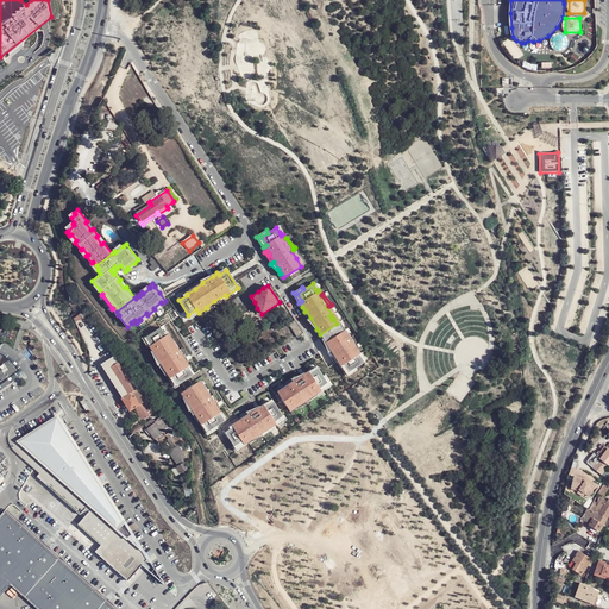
[(226,296),(225,295),(214,301),(215,305),(227,297),(226,296)]
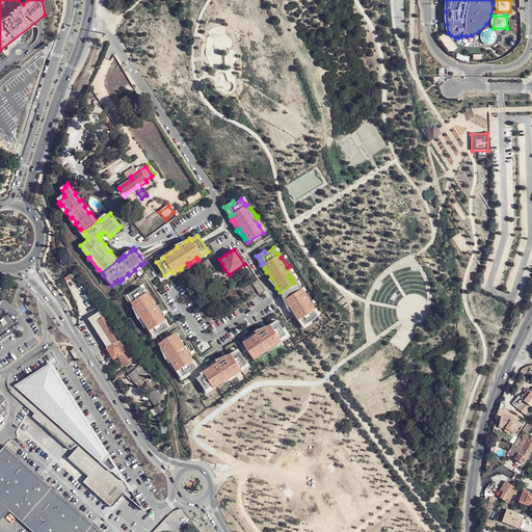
[(181,269),(178,271),(178,272),(189,267),(188,266),(187,263),(180,268),(181,269)]
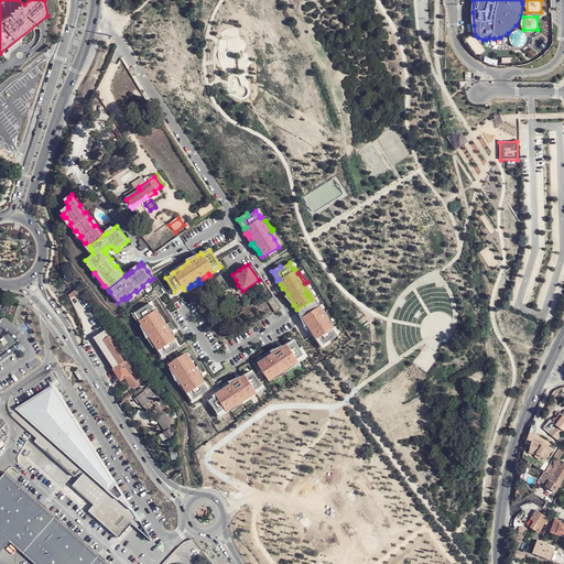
[(282,289),(280,284),(278,285),(285,296),(288,294),(283,288),(282,289)]
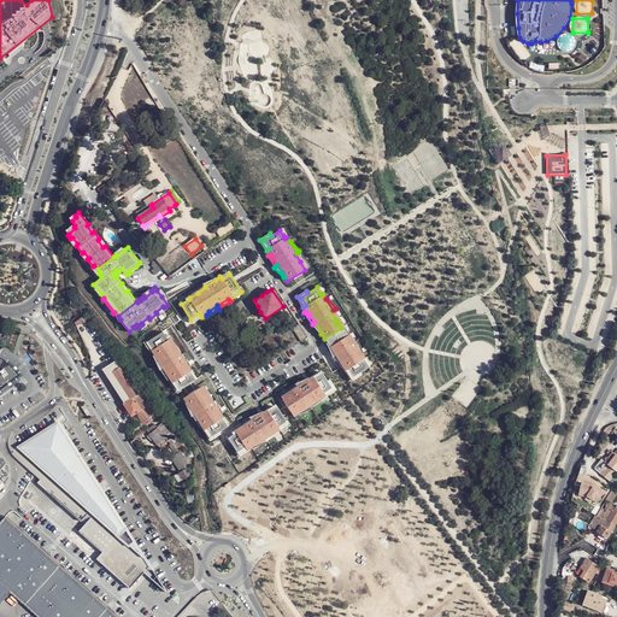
[(191,319),(189,319),(192,324),(201,318),(201,317),(199,313),(191,319)]
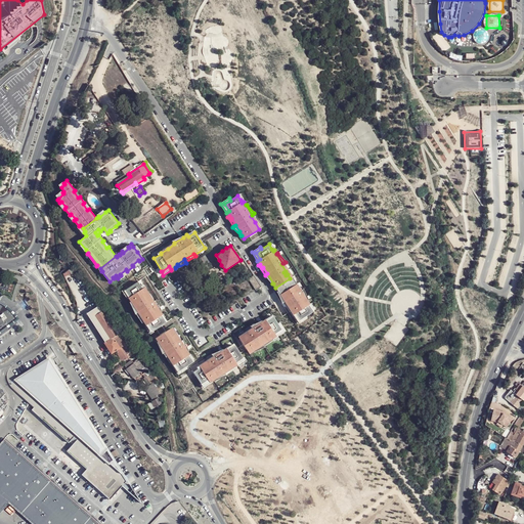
[(73,270),(70,272),(85,292),(88,290),(73,270)]
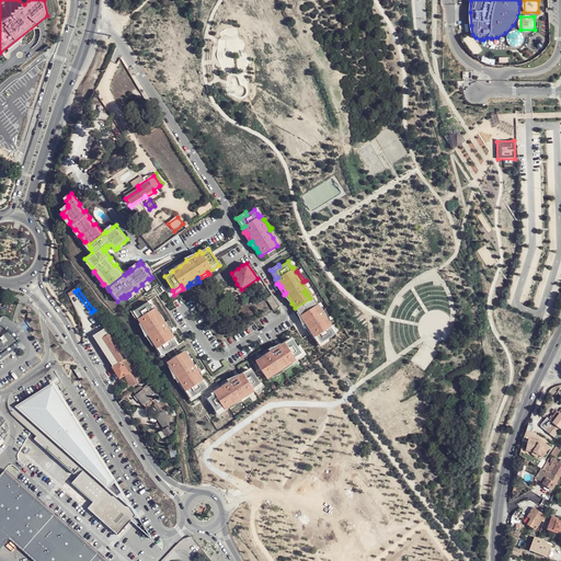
[(284,295),(283,295),(290,305),(292,304),(293,304),(286,293),(284,295)]
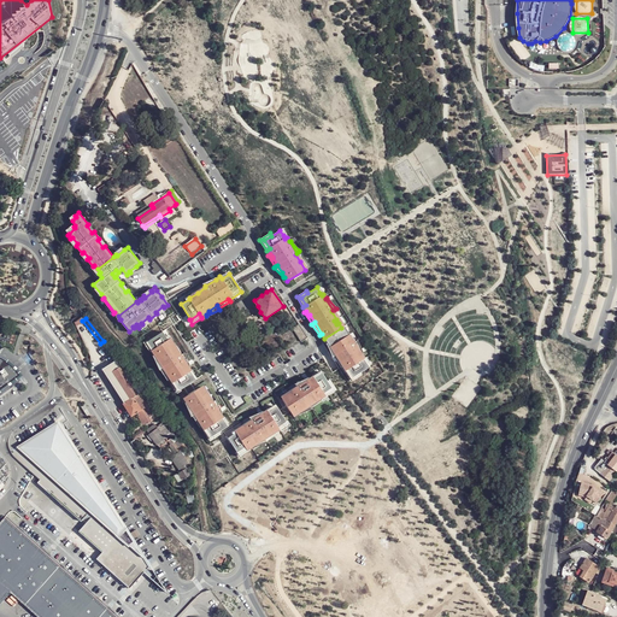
[(306,338),(298,324),(292,328),(300,342),(306,338)]
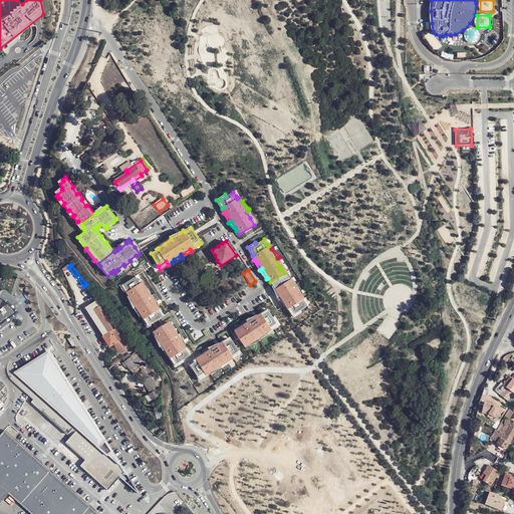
[(287,276),(284,273),(270,282),(272,286),(273,285),(279,295),(283,300),(282,301),(286,308),(288,307),(293,313),(298,310),(305,305),(303,301),(301,299),(302,298),(294,285),(293,286),(289,279),(288,279),(287,280),(285,277),(287,276)]
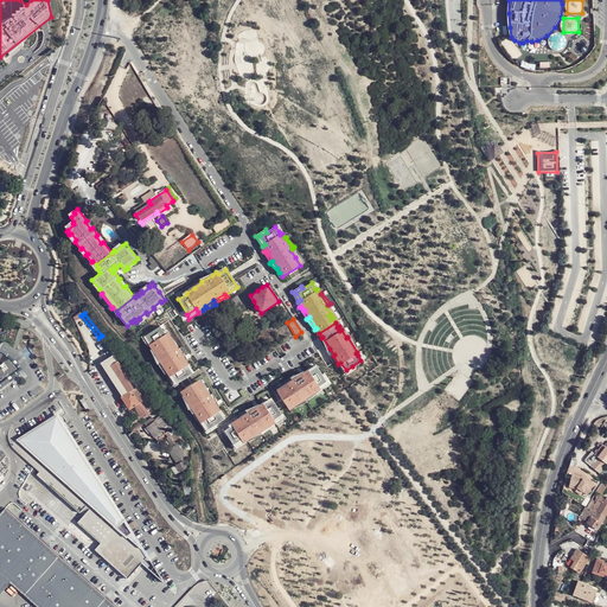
[(176,383),(191,374),(186,365),(187,365),(185,360),(178,350),(177,351),(171,343),(172,342),(166,333),(164,336),(159,327),(145,337),(149,344),(148,345),(151,350),(154,353),(165,369),(164,369),(166,372),(173,384),(176,383)]
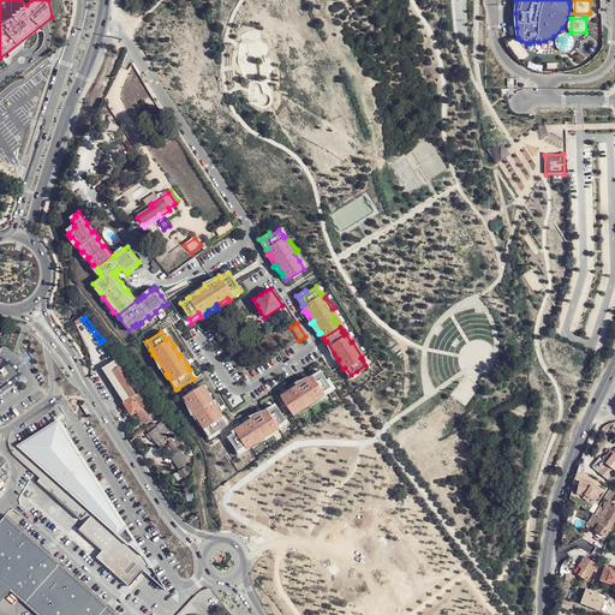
[(334,353),(327,341),(326,342),(324,342),(330,356),(332,354),(334,353)]
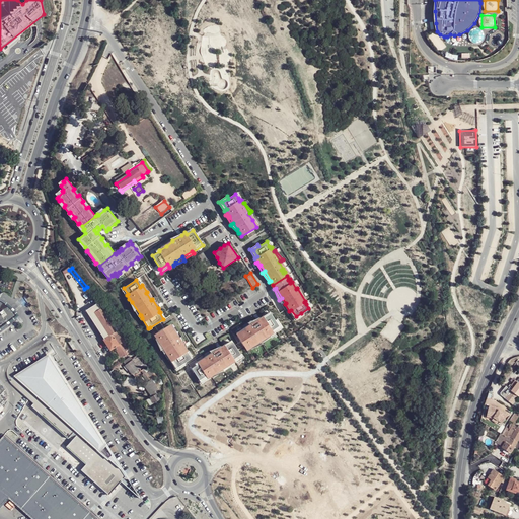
[(134,310),(136,308),(132,302),(129,299),(128,299),(133,311),(134,310)]
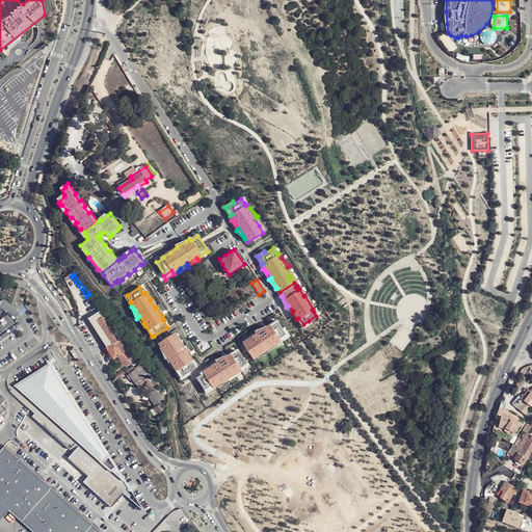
[(0,336),(17,325),(12,319),(8,315),(3,311),(0,309),(0,336)]
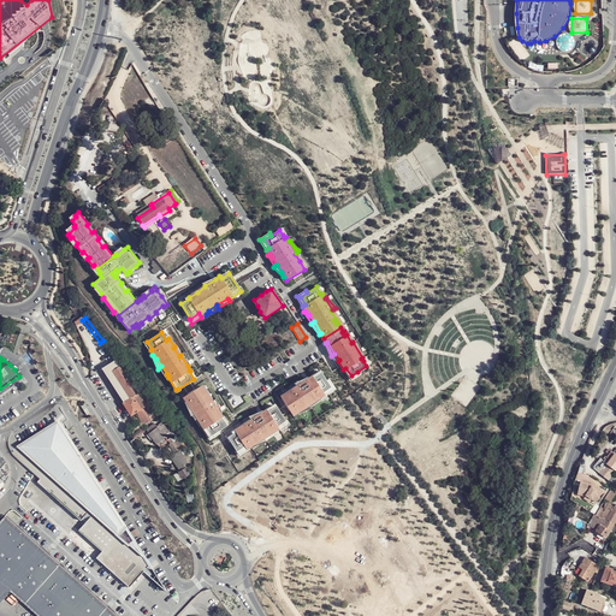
[(137,390),(117,360),(105,368),(108,373),(125,397),(137,390)]
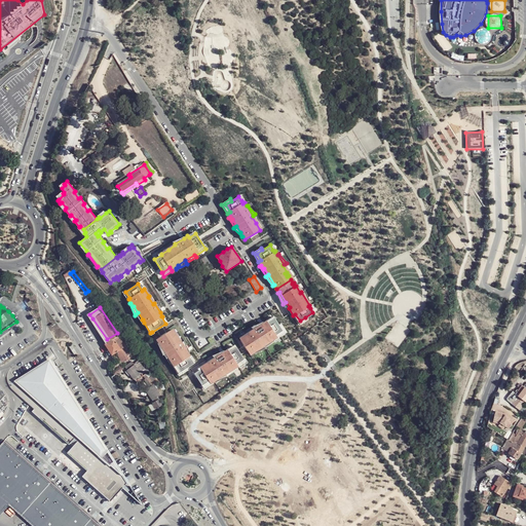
[(300,321),(295,314),(293,315),(293,316),(298,325),(307,320),(305,317),(300,321)]
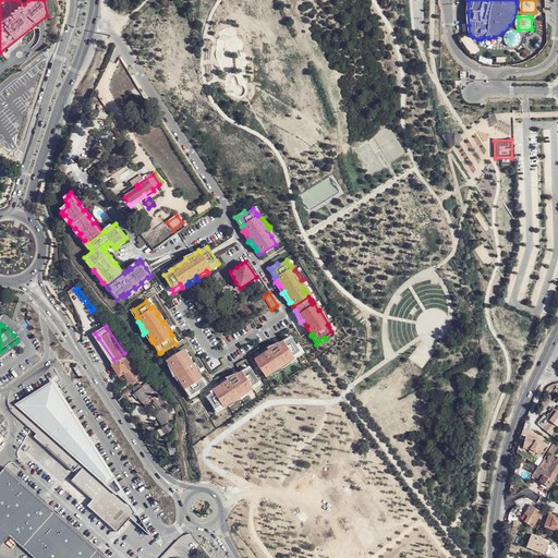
[(291,355),(299,351),(294,344),(289,336),(284,339),(282,341),(281,340),(278,342),(267,349),(268,350),(261,354),(262,355),(263,358),(259,359),(258,358),(254,360),(264,376),(268,373),(268,372),(278,365),(288,359),(289,360),(293,358),(291,355)]
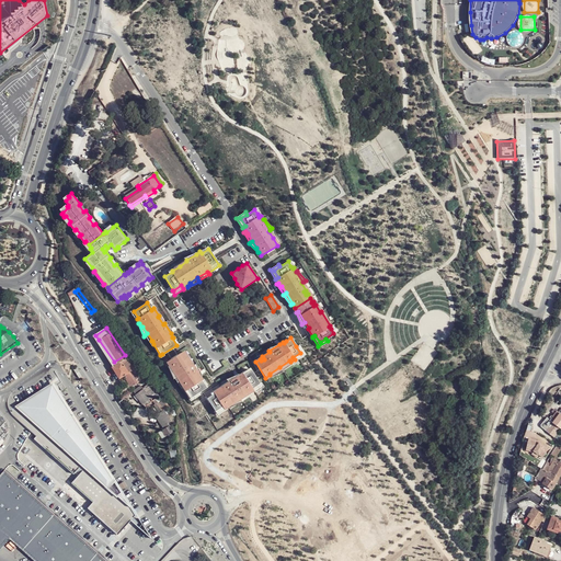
[(96,341),(112,364),(114,362),(99,340),(96,341)]
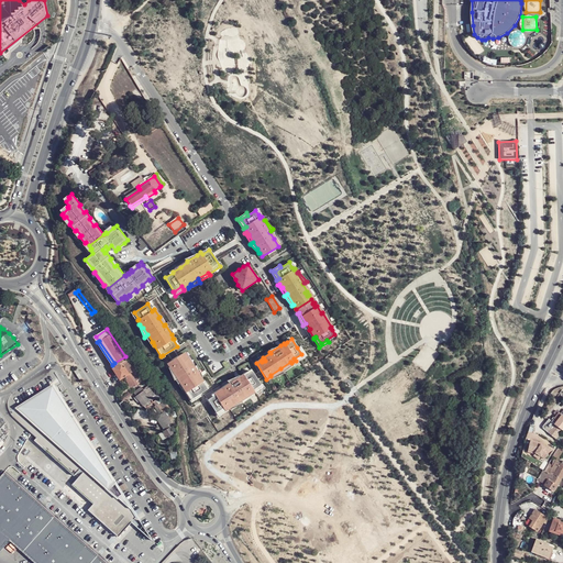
[(297,348),(301,354),(294,359),(296,361),(306,355),(299,345),(297,348)]
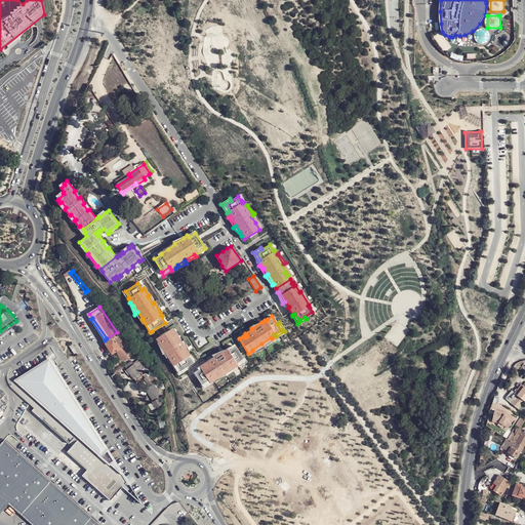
[(150,332),(146,326),(145,326),(150,334),(153,332),(152,331),(150,332)]
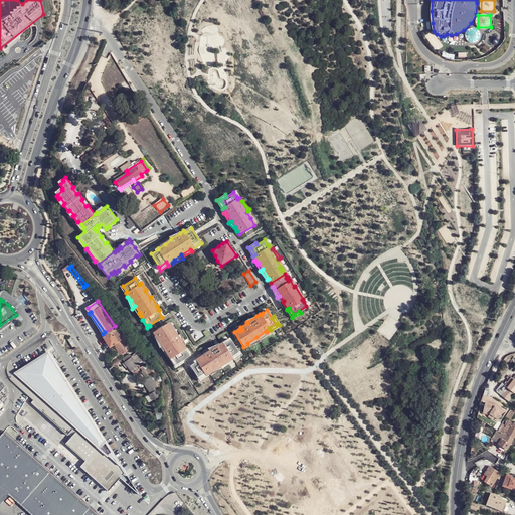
[(176,364),(188,355),(184,349),(185,348),(183,345),(177,335),(176,336),(171,329),(171,330),(167,323),(152,332),(155,336),(157,339),(162,345),(166,351),(165,352),(167,355),(169,358),(171,357),(176,364)]
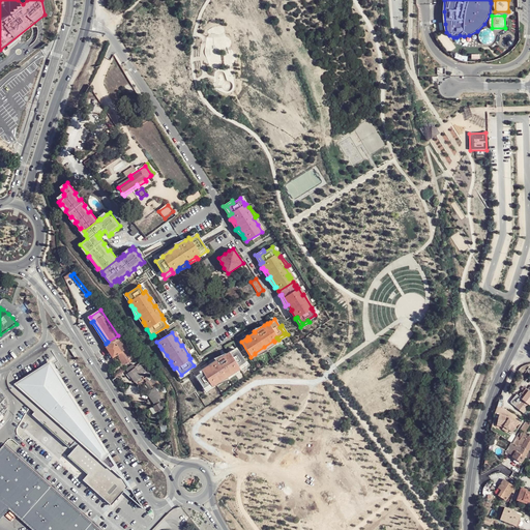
[(135,360),(138,358),(139,357),(135,351),(131,353),(123,341),(122,342),(118,335),(108,342),(109,345),(107,346),(106,347),(112,358),(117,355),(119,354),(122,359),(120,361),(124,365),(135,359),(135,360)]
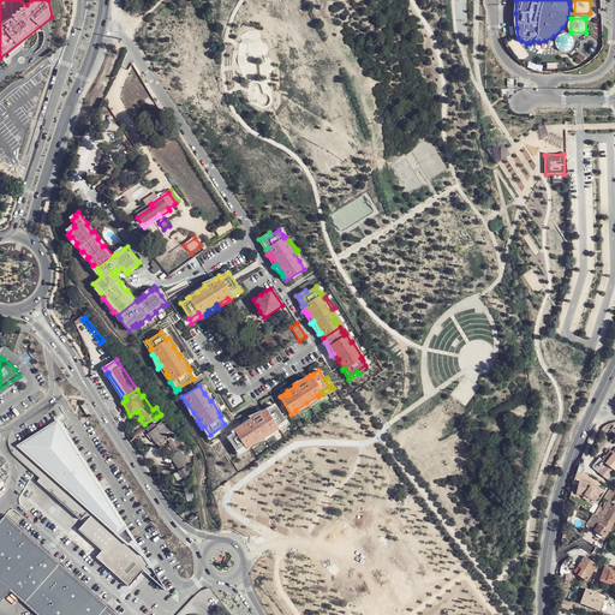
[(306,402),(309,406),(320,399),(318,396),(317,395),(306,402)]
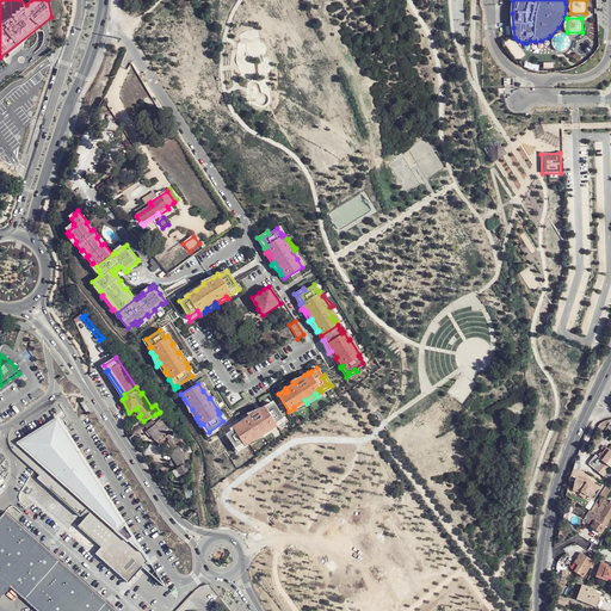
[(304,400),(294,407),(294,408),(295,409),(307,405),(307,403),(304,400)]
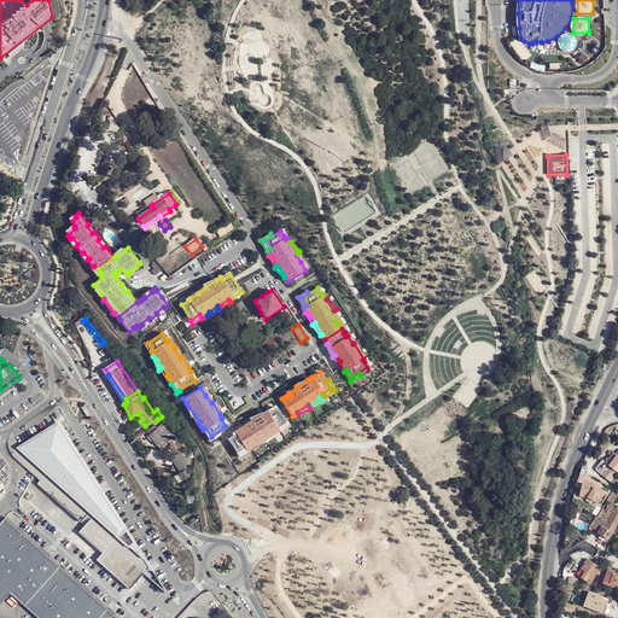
[(279,429),(286,424),(283,417),(277,408),(269,413),(268,412),(263,414),(252,421),(254,423),(245,429),(244,426),(235,431),(237,435),(229,439),(238,454),(246,448),(249,452),(257,447),(256,444),(264,439),(275,432),(277,433),(280,431),(279,429)]
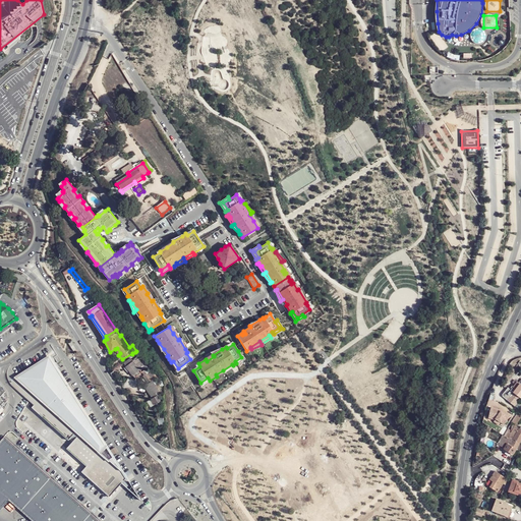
[(238,351),(241,357),(235,361),(236,363),(237,364),(245,358),(240,350),(238,351)]
